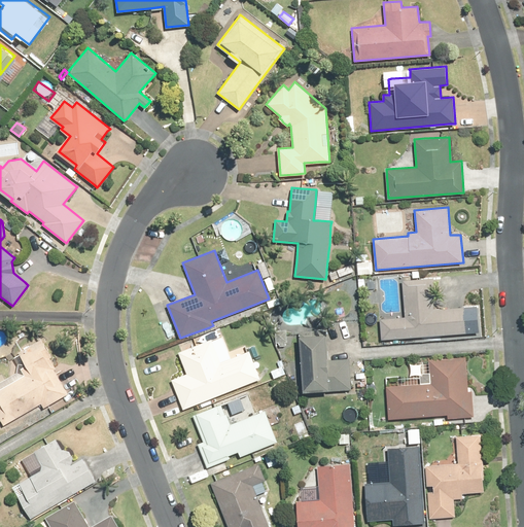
[(258,270),(263,278),(269,275),(263,261),(256,265),(258,270)]
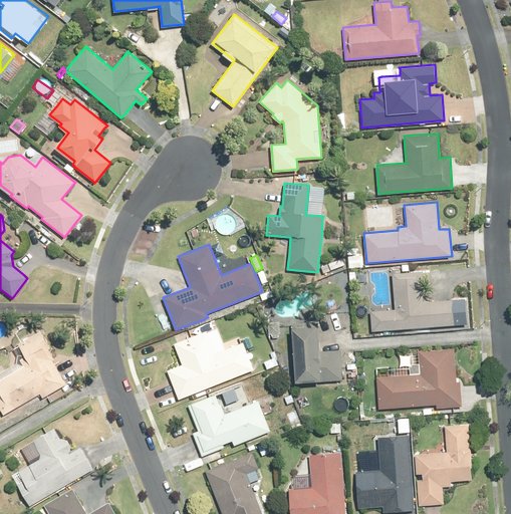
[(320,266),(323,272),(344,264),(342,258),(320,266)]
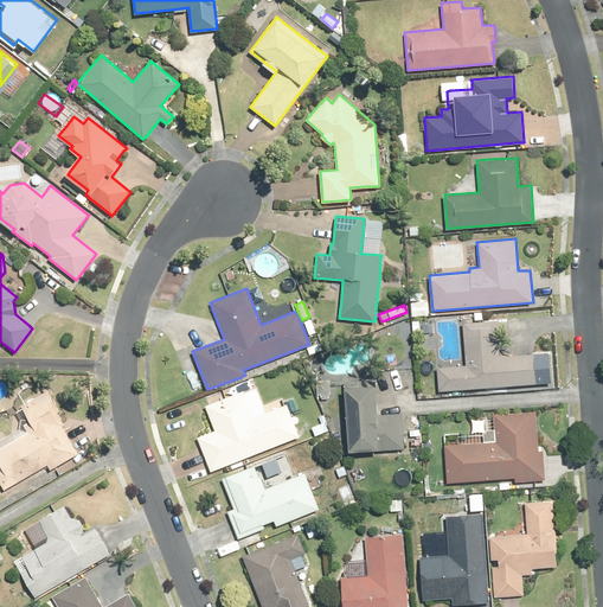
[(534,353),(531,353),(498,356),(498,349),(500,349),(499,320),(462,323),(466,365),(437,368),(440,390),(528,384),(537,384),(534,353)]
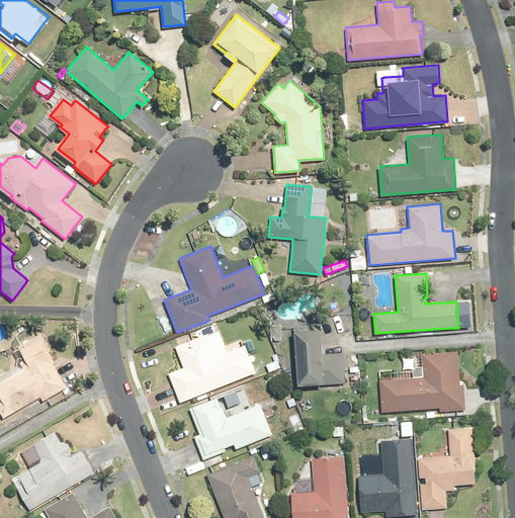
[(296,332),(301,385),(345,382),(345,378),(343,357),(342,352),(324,354),(322,329),(320,329),(320,323),(293,325),(294,332),(296,332)]
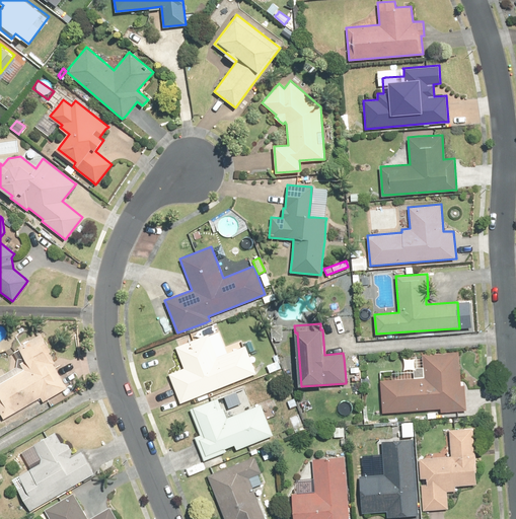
[(274,337),(274,341),(280,341),(280,337),(282,337),(282,325),(271,325),(271,337),(274,337)]
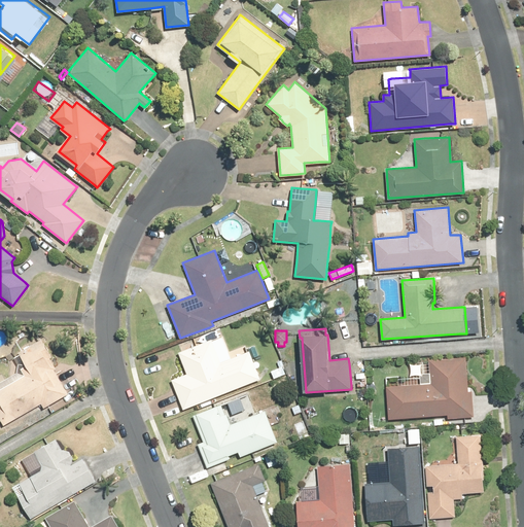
[(48,361),(53,359),(41,339),(19,352),(20,354),(13,357),(18,363),(15,373),(0,381),(0,420),(4,427),(42,406),(43,409),(68,394),(67,391),(48,361)]
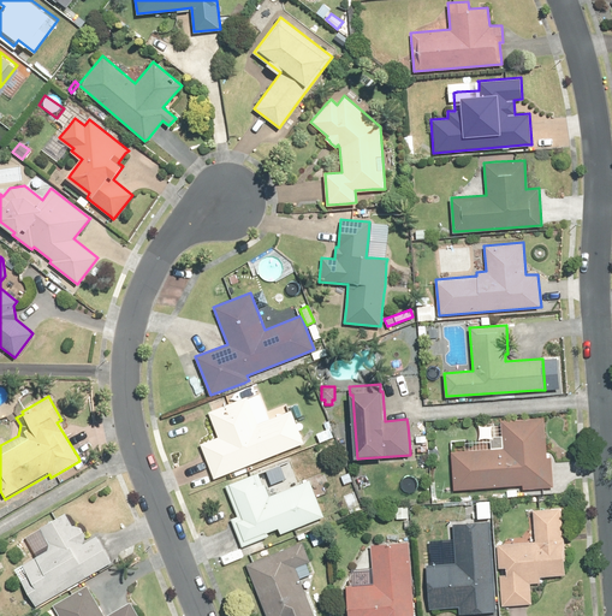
[(291,410),(287,412),(257,424),(245,397),(236,401),(207,412),(218,437),(201,444),(205,454),(212,473),(214,478),(303,443),(303,440),(301,437),(291,410)]
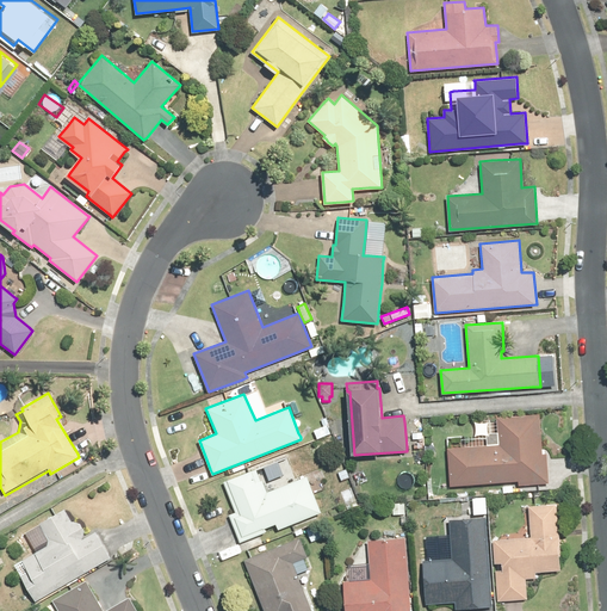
[(289,406),(292,414),(298,412),(293,400),(285,403),(286,407),(289,406)]
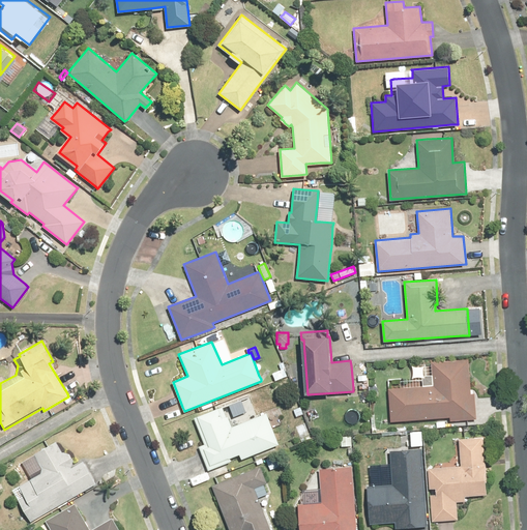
[(387,389),(390,421),(450,417),(450,420),(476,418),(474,394),(470,394),(467,358),(431,361),(433,386),(387,389)]
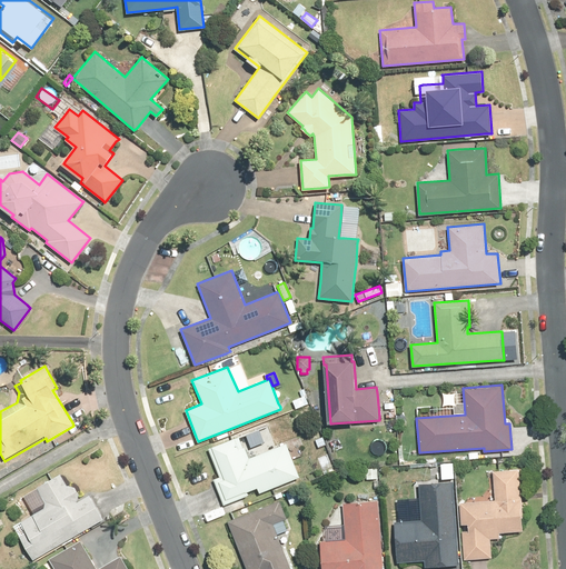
[(293,400),(296,408),(308,402),(301,389),(298,391),(300,397),(295,399),(293,400)]
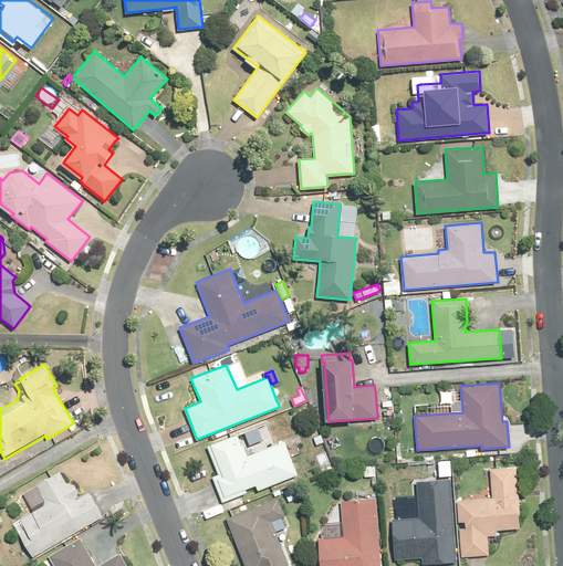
[(247,458),(242,447),(237,433),(207,447),(219,474),(212,477),(215,482),(223,502),(238,496),(247,492),(244,490),(256,485),(258,490),(270,485),(290,477),(298,474),(291,457),(284,442),(247,458)]
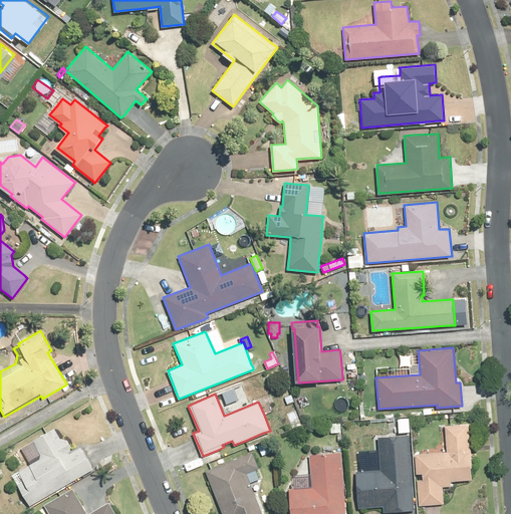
[(293,420),(296,428),(303,425),(299,417),(293,420)]
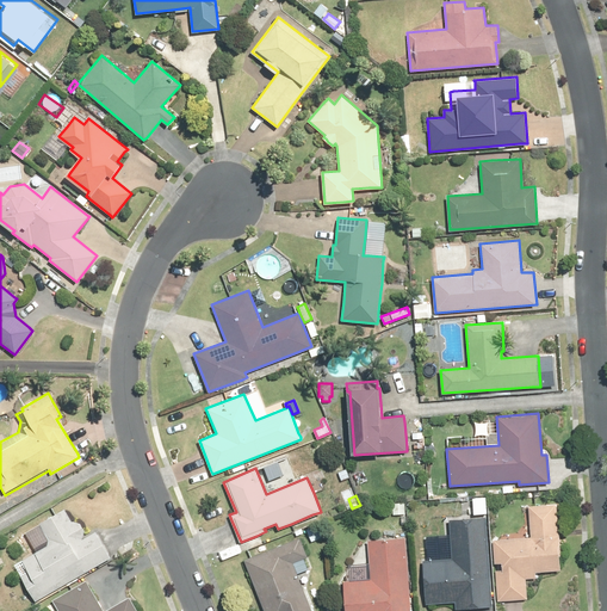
[(391,504),(392,514),(404,513),(403,503),(391,504)]
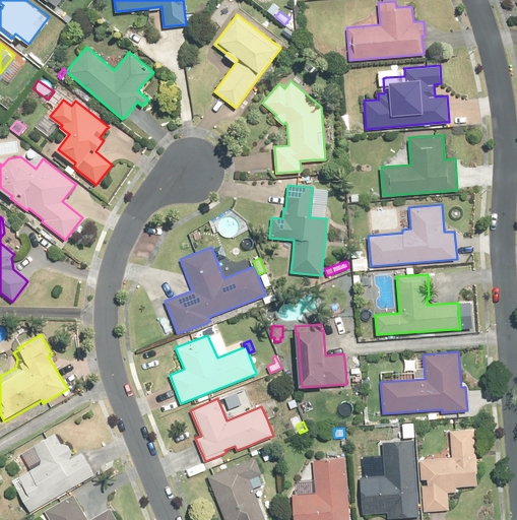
[(476,456),(476,451),(474,428),(451,430),(451,435),(453,457),(423,460),(419,460),(422,479),(428,479),(428,485),(421,485),(424,511),(428,511),(442,510),(448,509),(447,493),(456,492),(456,486),(478,484),(476,456)]
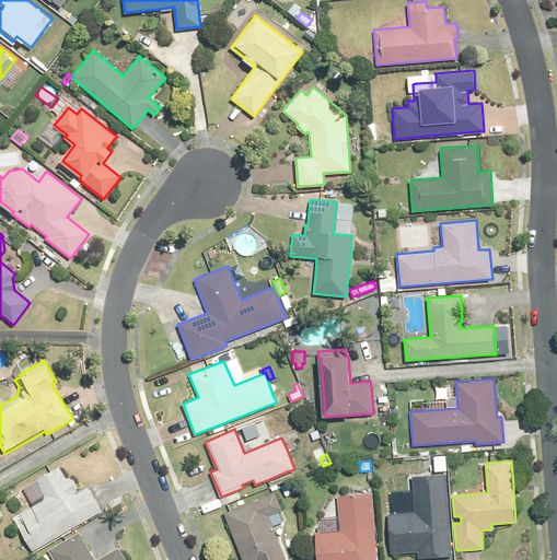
[(76,494),(78,487),(73,479),(66,477),(59,467),(36,480),(44,494),(43,500),(31,506),(21,513),(26,523),(19,528),(32,550),(102,511),(88,487),(76,494)]
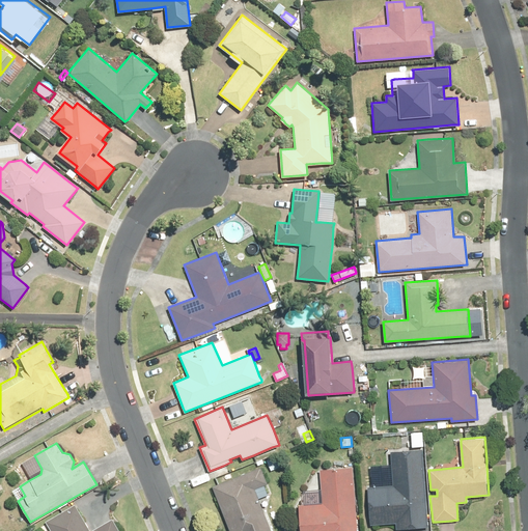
[(397,529),(428,527),(422,449),(390,452),(393,485),(367,487),(371,526),(396,524),(397,529)]
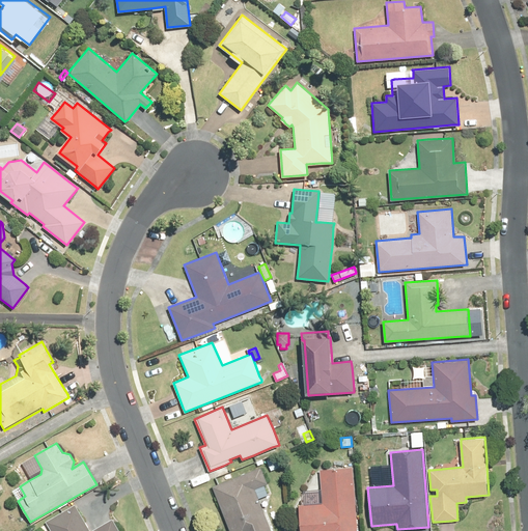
[(254,488),(266,483),(267,483),(260,468),(261,468),(259,462),(255,463),(257,468),(212,486),(229,530),(271,530),(264,512),(254,488)]
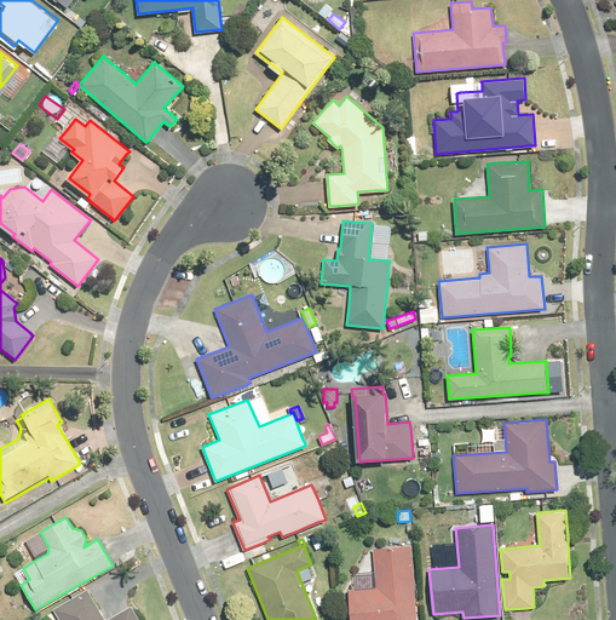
[(416,619),(416,616),(410,545),(372,549),(375,587),(349,590),(349,601),(350,619),(416,619)]
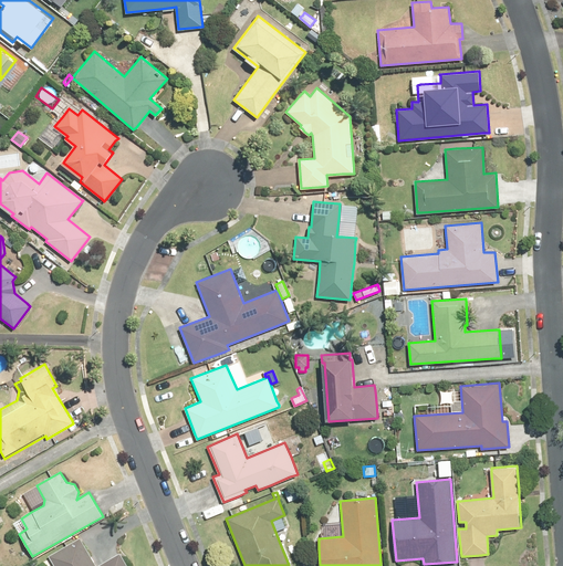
[(127,565),(121,554),(115,556),(98,565),(95,565),(80,537),(77,538),(48,556),(49,557),(53,565),(127,565)]
